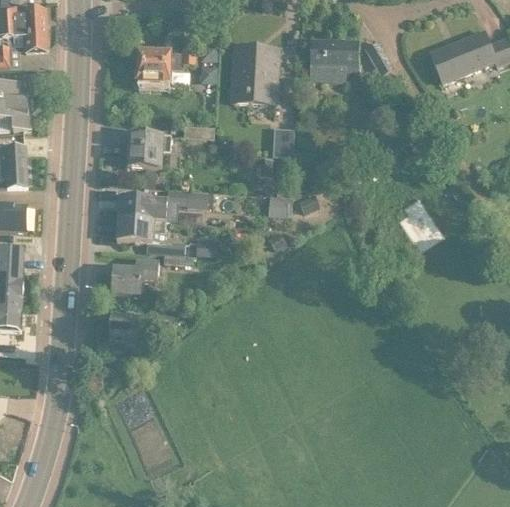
[(0,69),(22,68),(21,53),(50,51),(47,9),(23,11),(22,8),(0,9),(0,69)]
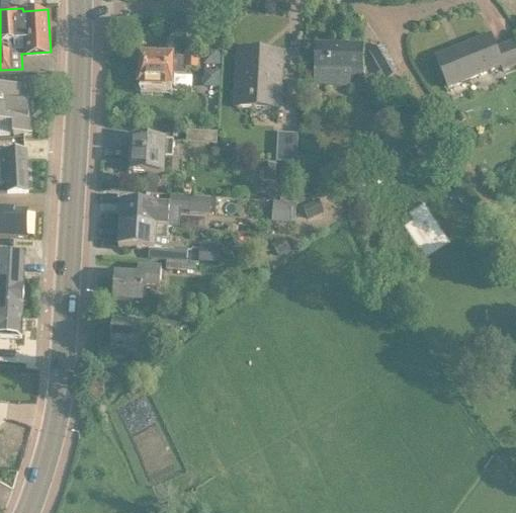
[(435,54),(447,84),(501,65),(503,69),(515,65),(515,45),(513,37),(495,44),(490,32),(435,54)]
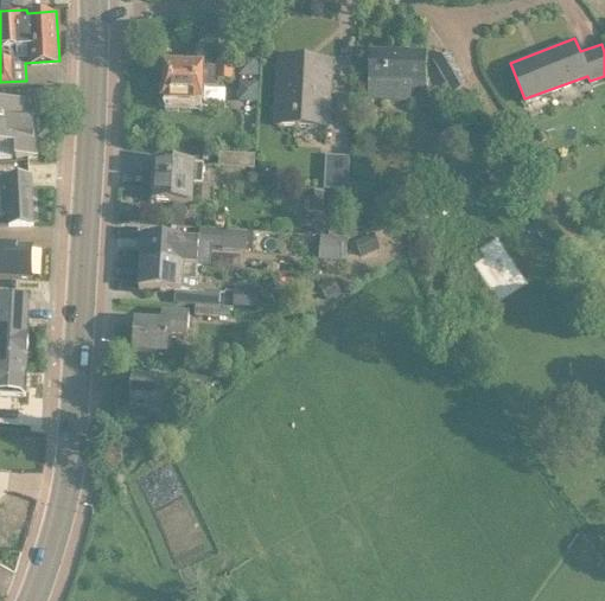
[(368,96),(409,98),(411,87),(425,87),(426,49),(369,48),(368,96)]
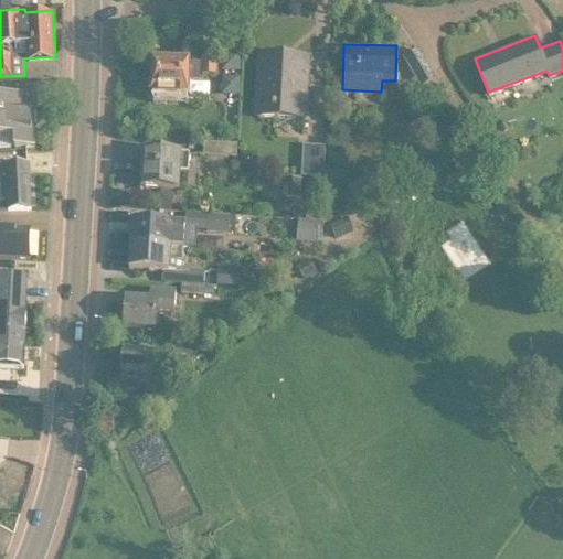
[(435,76),(429,67),(417,46),(404,54),(422,85),(435,76)]
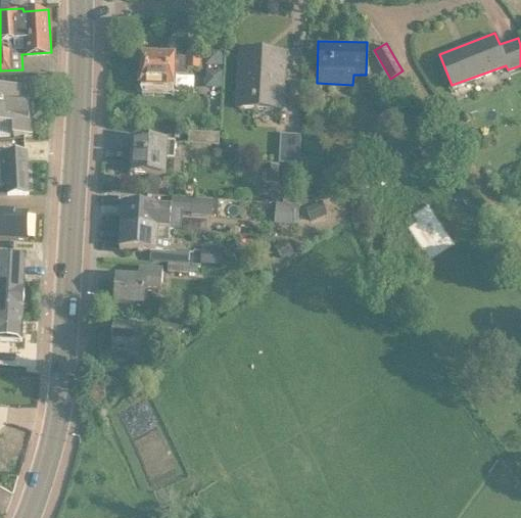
[(223,63),(223,46),(205,46),(205,63),(223,63)]
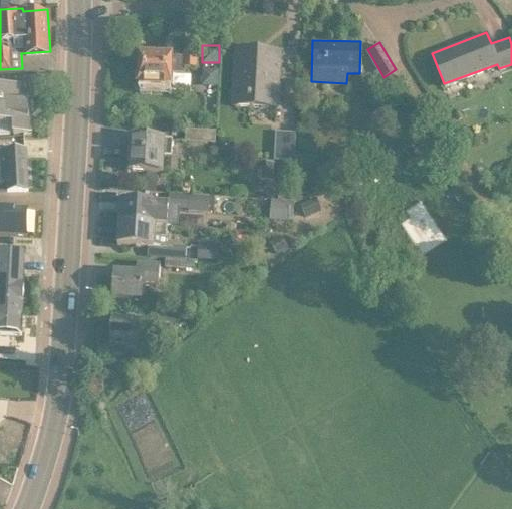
[(233,103),(277,106),(280,50),(236,47),(233,103)]
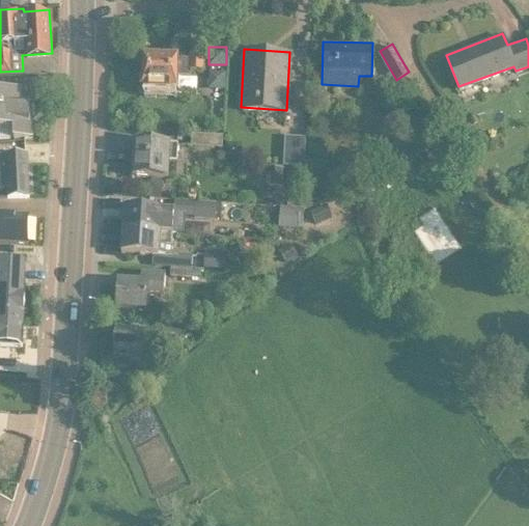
[(176,73),(178,73),(190,74),(191,67),(203,67),(203,52),(189,51),(188,55),(177,54),(143,54),(142,71),(140,72),(139,79),(142,81),(142,84),(176,85),(176,73)]
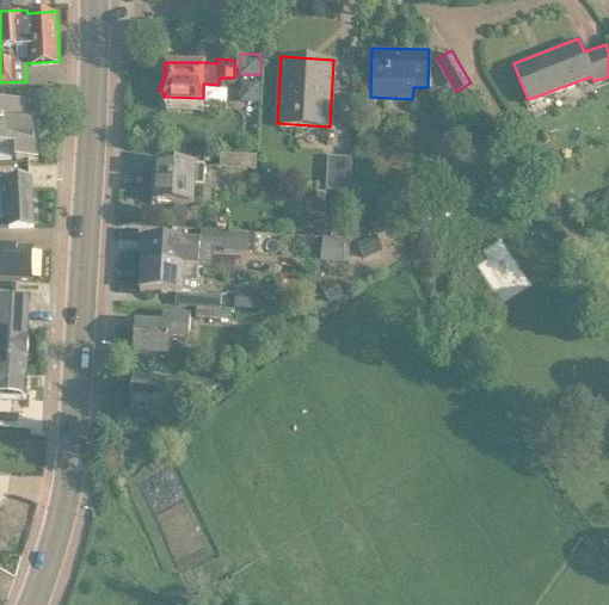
[(239,99),(259,99),(260,80),(240,79),(239,99)]
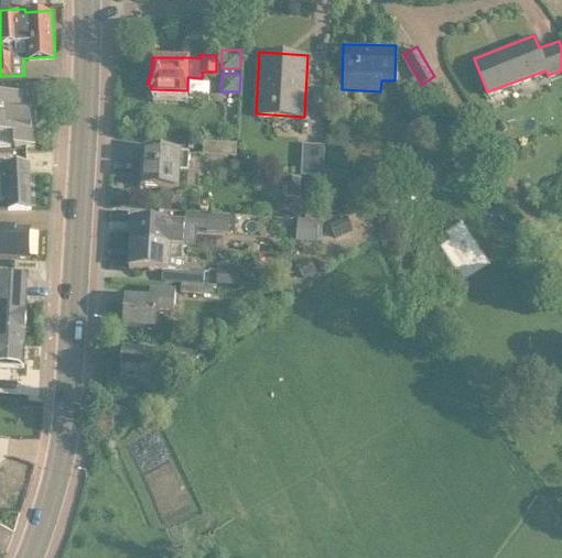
[(0,143),(14,143),(14,144),(33,143),(32,91),(0,94),(0,143)]
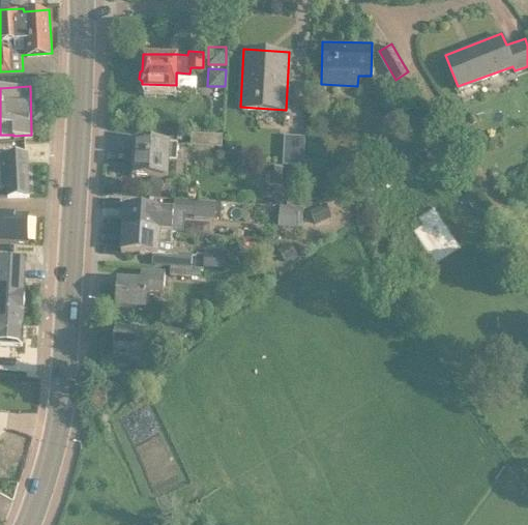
[(223,133),(191,132),(191,142),(222,145),(223,133)]
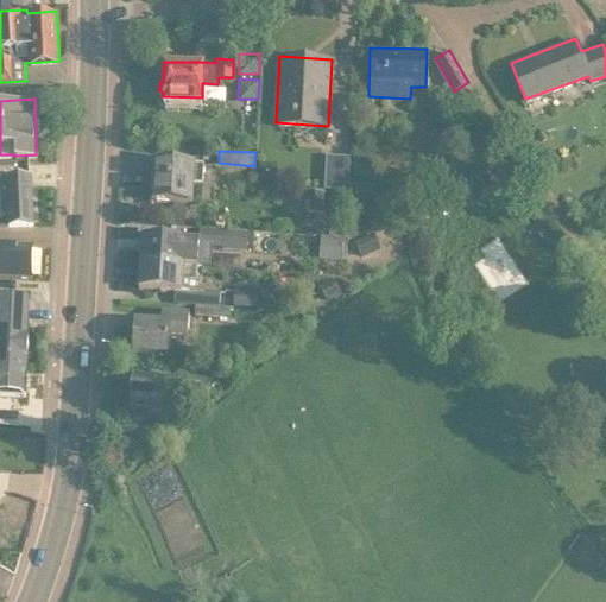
[(348,185),(349,154),(326,153),(324,185),(348,185)]
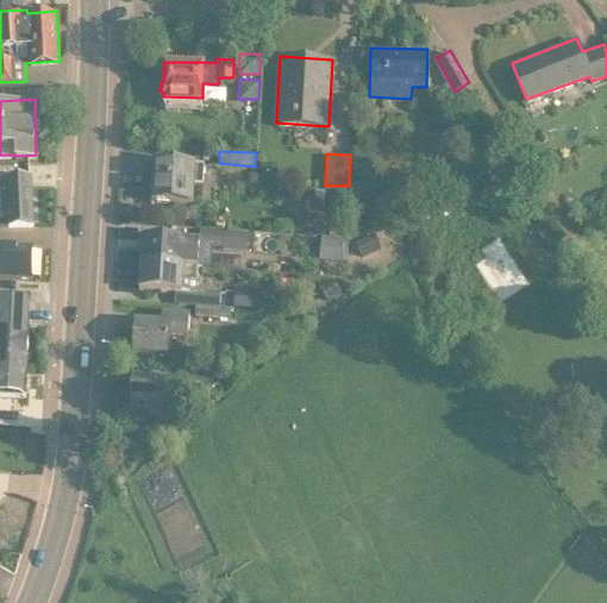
[(193,201),(194,180),(202,181),(202,163),(195,163),(155,161),(152,199),(193,201)]
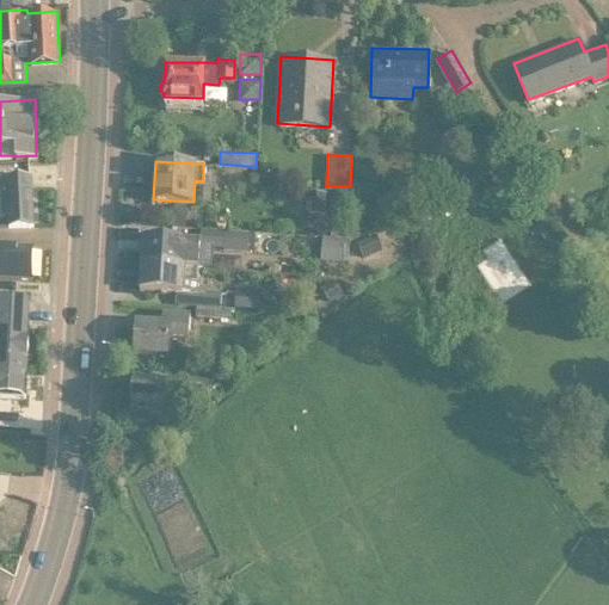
[(258,181),(278,181),(280,162),(259,161),(258,181)]
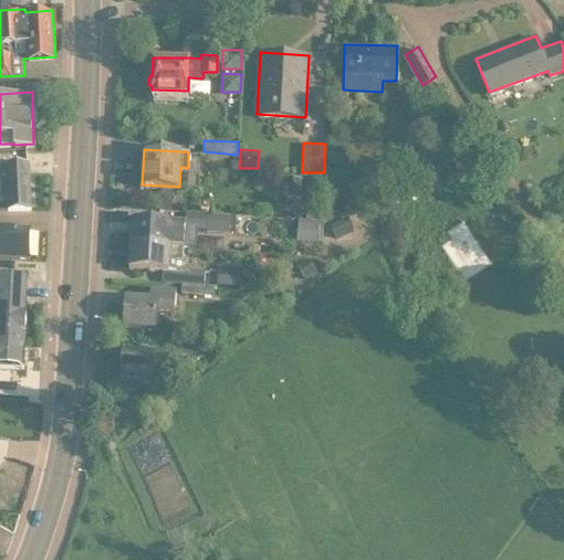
[(0,198),(7,198),(8,207),(30,205),(28,161),(3,164),(0,164),(0,198)]
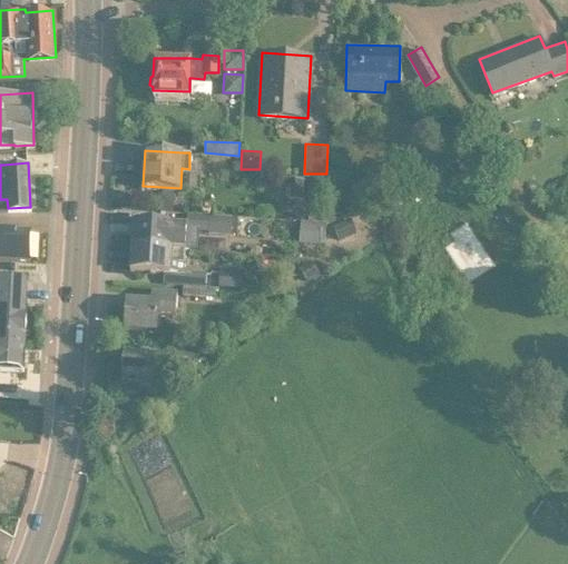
[(173,210),(175,191),(162,190),(160,209),(173,210)]
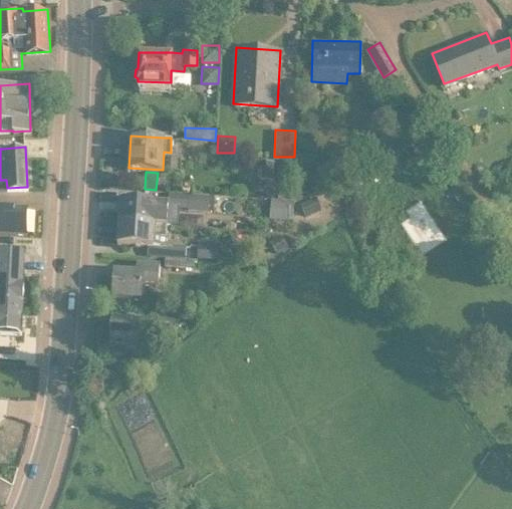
[(120,198),(118,220),(156,222),(156,223),(168,224),(170,224),(171,211),(174,207),(207,210),(208,194),(169,192),(168,204),(162,203),(162,201),(120,198)]
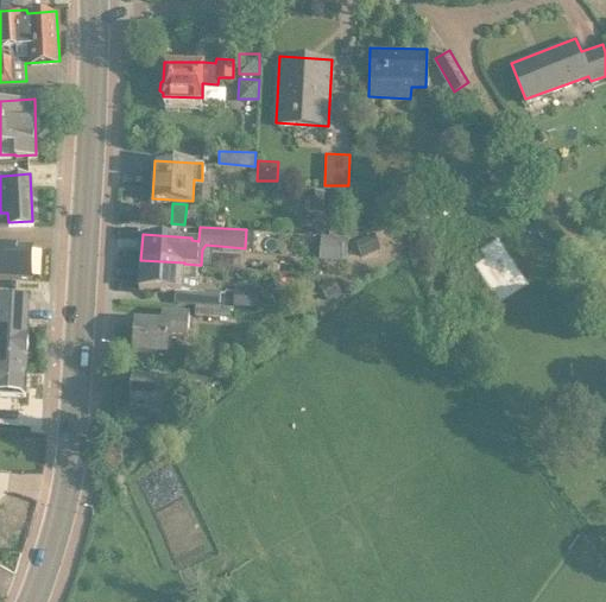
[(405,246),(398,233),(380,244),(386,255),(405,246)]
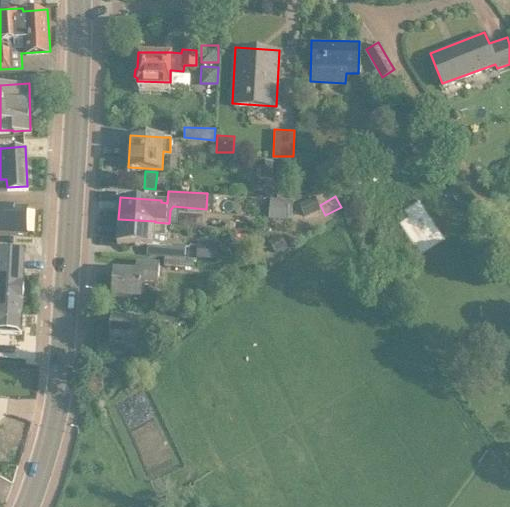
[(293,198),(271,197),(270,213),(292,214),(293,198)]
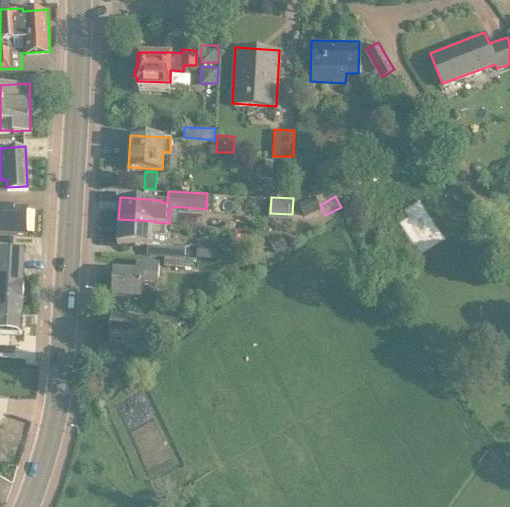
[(418,197),(404,206),(409,213),(400,219),(420,250),(443,235),(418,197)]
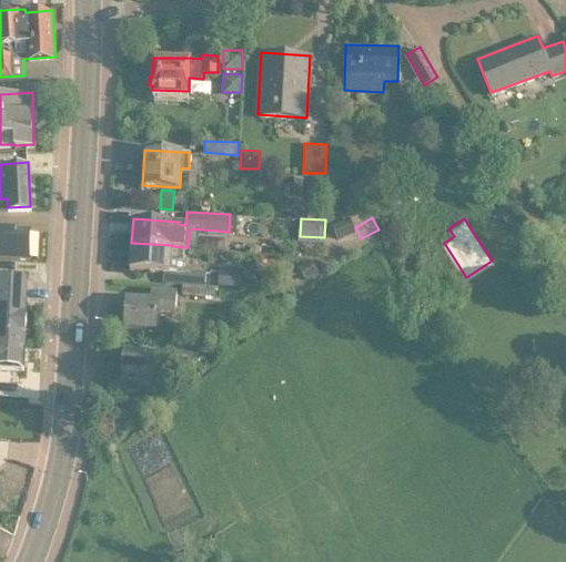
[(0,255),(29,256),(30,227),(0,227),(0,255)]
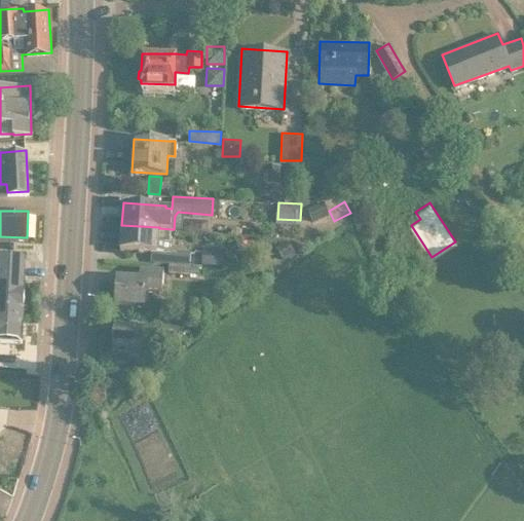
[(120,248),(157,251),(157,249),(166,250),(169,254),(167,261),(169,261),(188,263),(190,250),(173,249),(171,246),(172,229),(159,228),(159,227),(121,225),(120,248)]
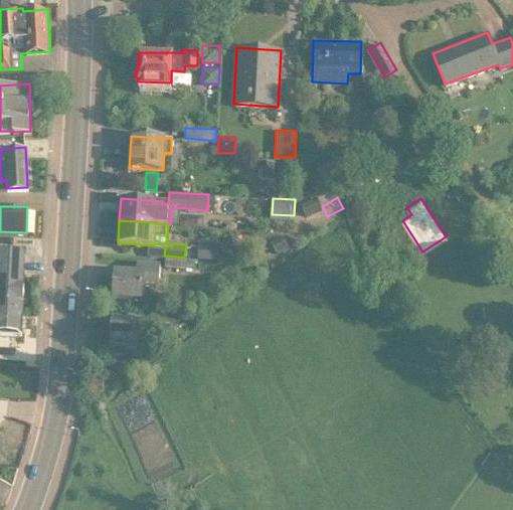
[(270,241),(277,252),(288,244),(281,234),(270,241)]
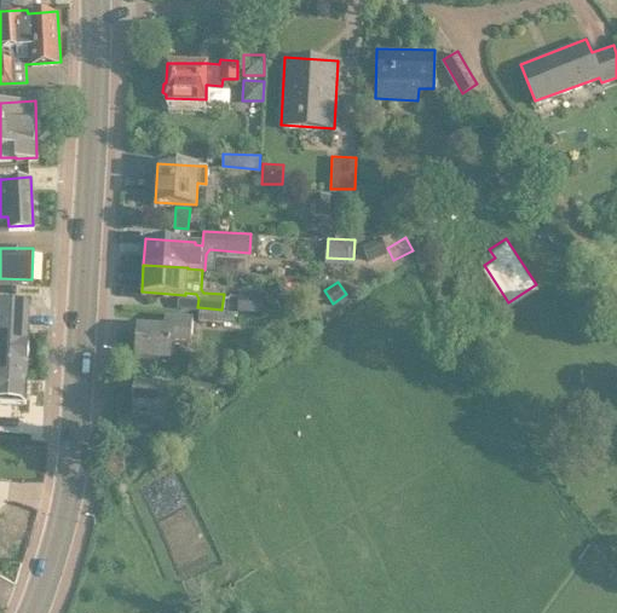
[(263,312),(263,295),(238,293),(237,311),(263,312)]
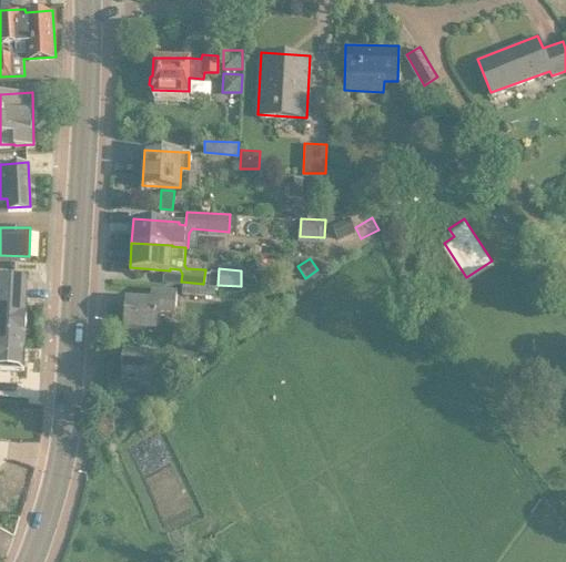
[(0,341),(23,344),(28,275),(0,271),(0,341)]
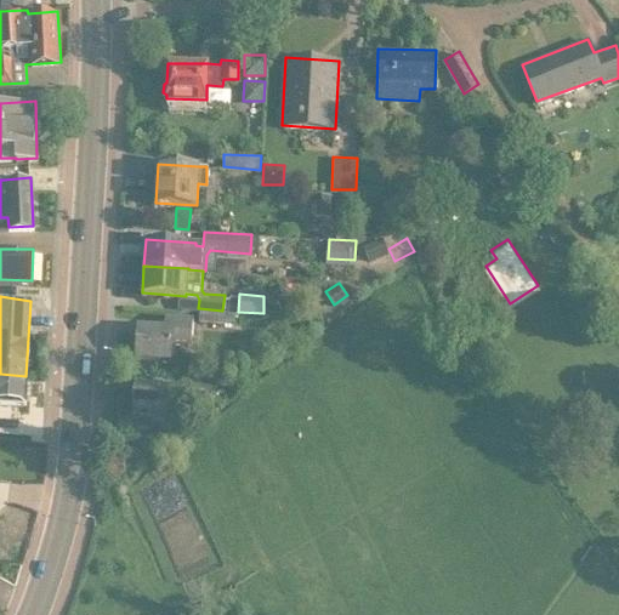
[(222,320),(222,311),(199,308),(198,318),(222,320)]
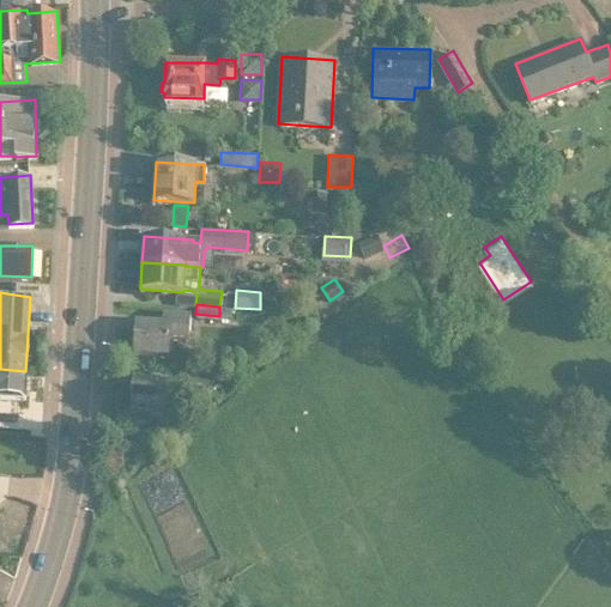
[(135,353),(169,354),(171,338),(187,339),(189,314),(163,313),(163,323),(137,322),(135,337),(132,335),(132,348),(135,350),(135,353)]
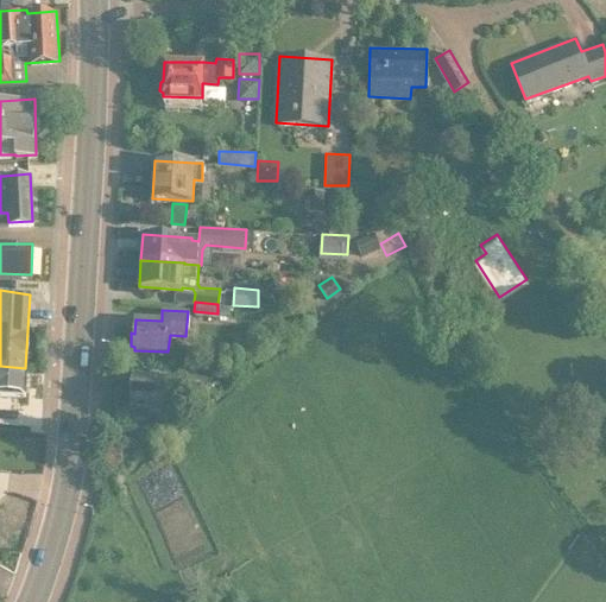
[(0,398),(10,399),(11,391),(24,392),(25,368),(0,366),(0,398)]
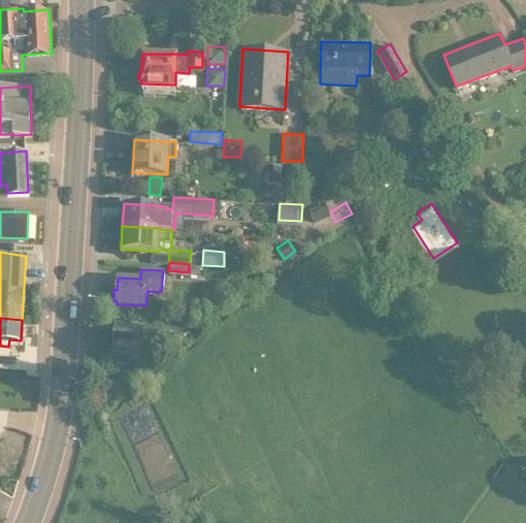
[(111,339),(110,348),(113,350),(112,353),(116,353),(114,363),(129,364),(130,355),(142,356),(143,338),(158,339),(177,340),(178,329),(178,321),(153,320),(153,327),(114,325),(114,336),(111,339)]
